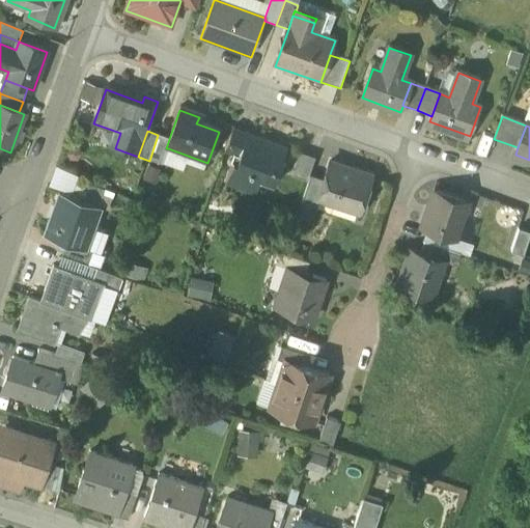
[(225,154),(240,159),(248,136),(232,131),(225,154)]
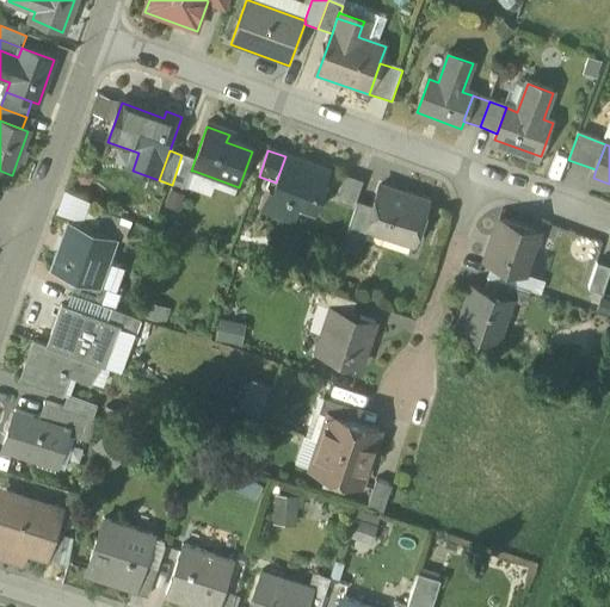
[(195,160),(182,155),(172,185),(186,190),(193,171),(191,171),(195,160)]
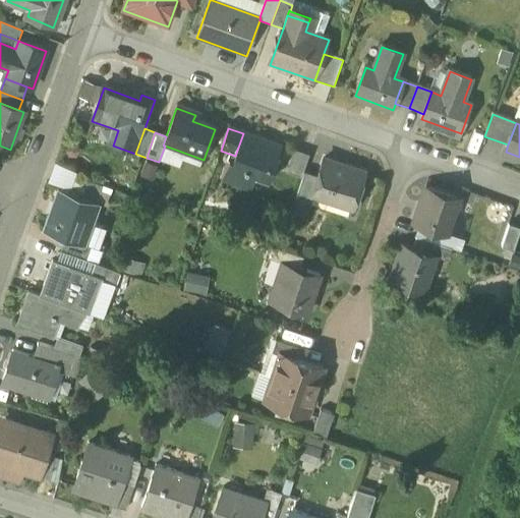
[(222,183),(241,191),(248,171),(253,173),(251,180),(268,186),(279,155),(264,150),(267,141),(243,133),(235,156),(234,160),(231,158),(222,183)]
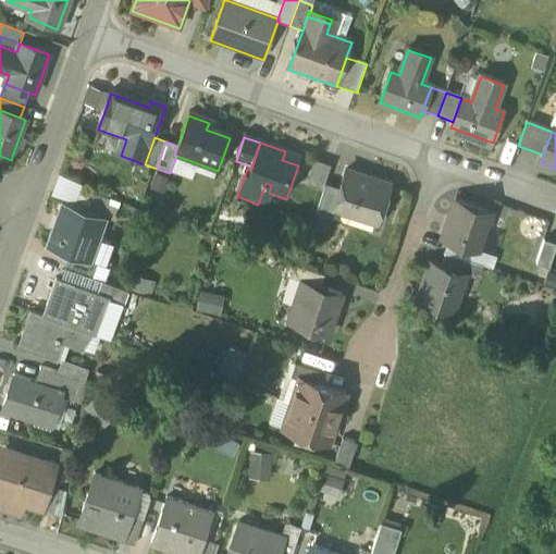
[(307,188),(323,194),(325,186),(331,169),(314,163),(307,188)]
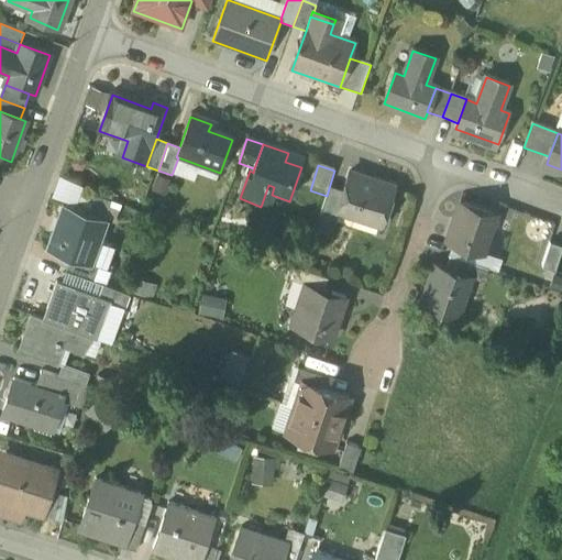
[(340,212),(384,228),(396,190),(350,175),(344,194),(338,212),(340,212)]
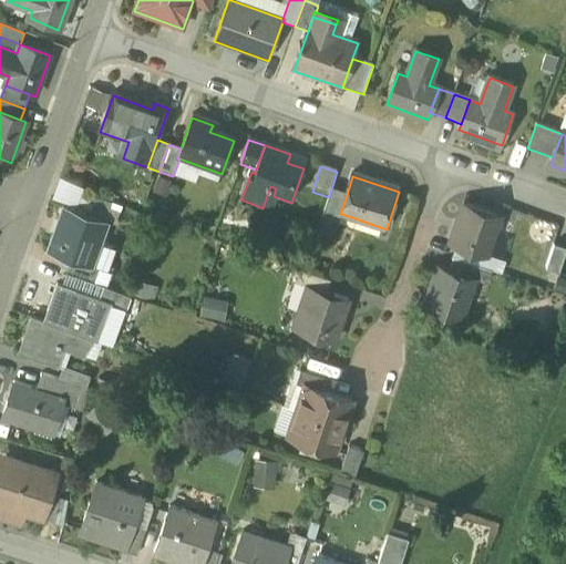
[(53,198),(75,207),(82,188),(60,178),(53,198)]
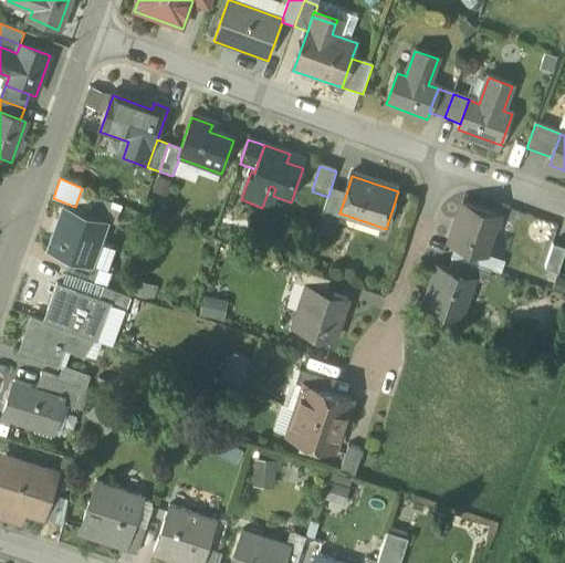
[(346,195),(331,189),(328,197),(320,221),(337,227),(342,214),(339,214),(346,195)]
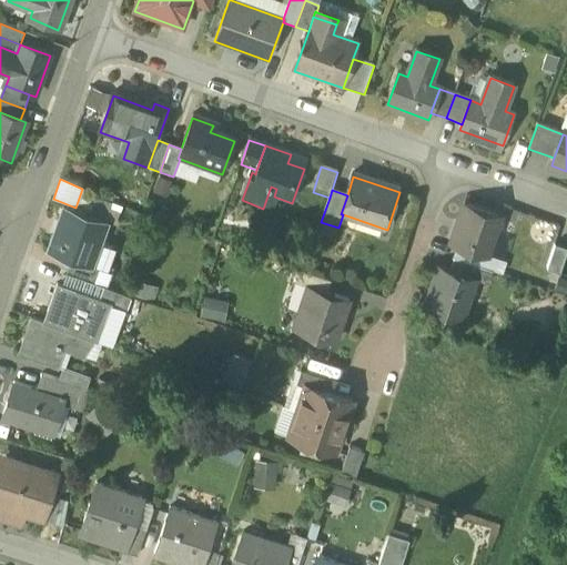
[(444,242),(481,255),(494,217),(457,204),(444,242)]
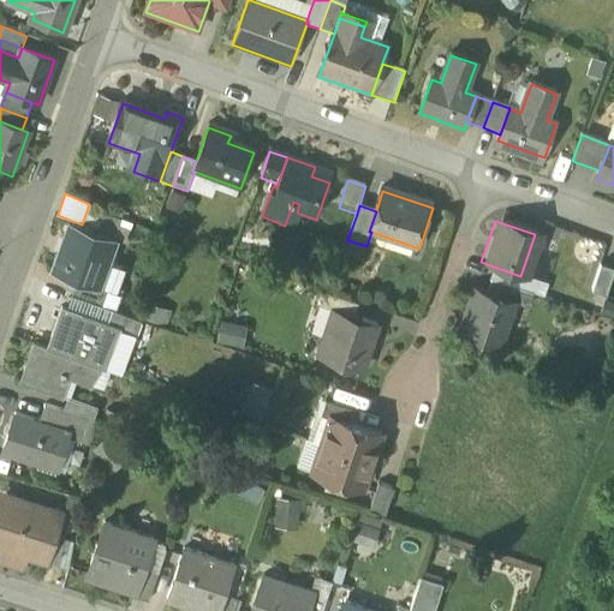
[(77,283),(100,292),(101,291),(119,241),(71,225),(53,274),(77,283)]
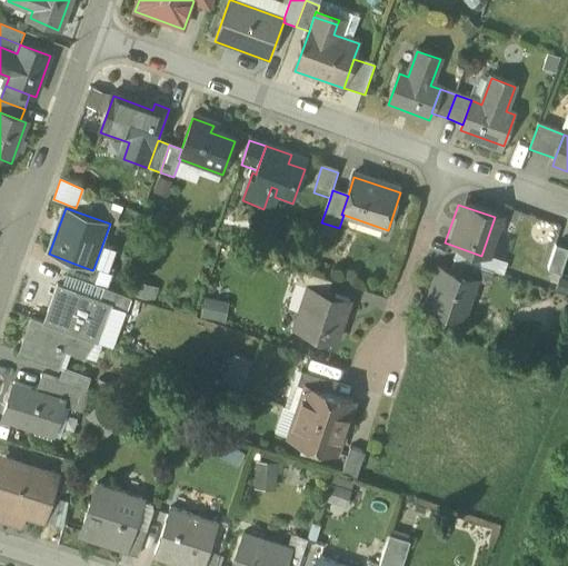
[(548,270),(560,274),(567,252),(567,249),(557,245),(548,270)]
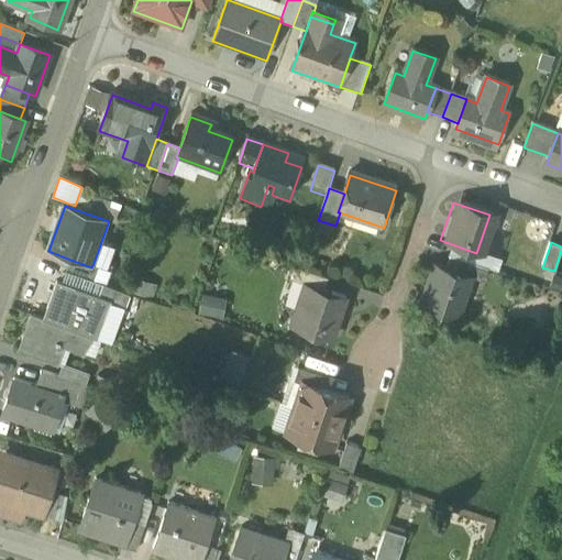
[(487,270),(476,266),(449,256),(444,270),(471,280),(483,283),(487,270)]
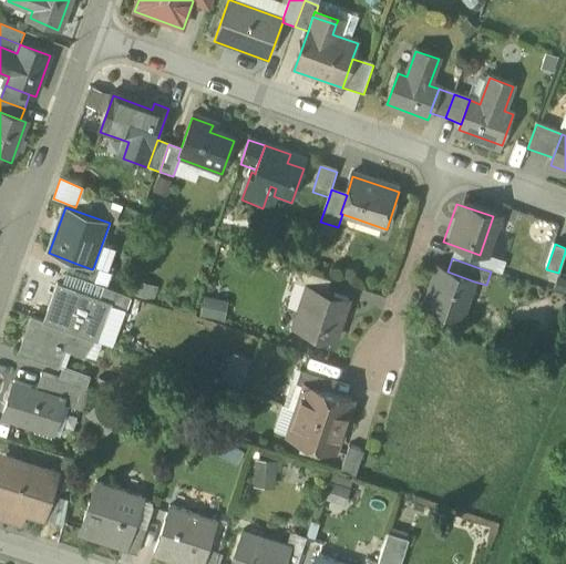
[(65,274),(92,284),(98,269),(93,268),(92,269),(71,262),(65,274)]
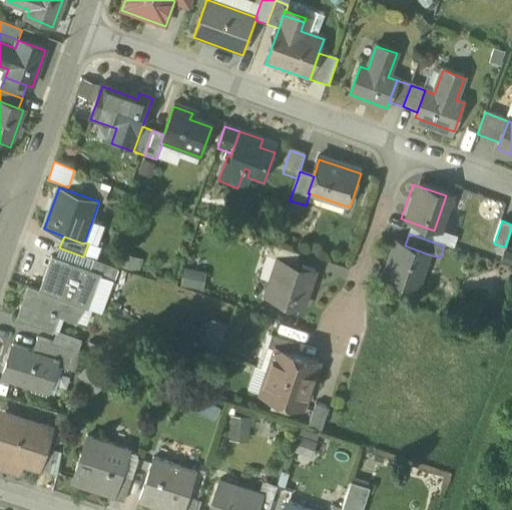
[(385,278),(418,289),(429,255),(405,245),(397,242),(385,278)]
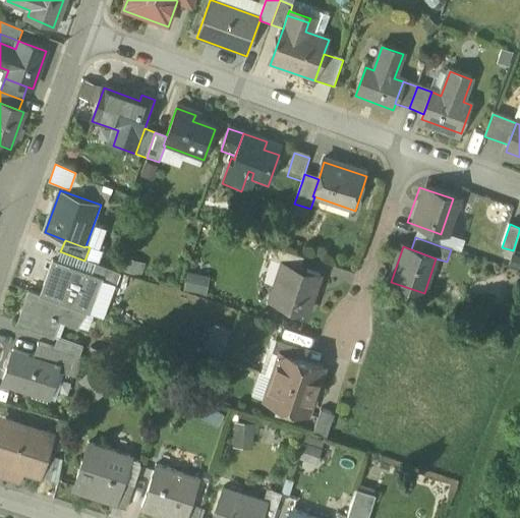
[(284,265),(300,270),(304,257),(280,249),(275,247),(271,260),(284,265)]
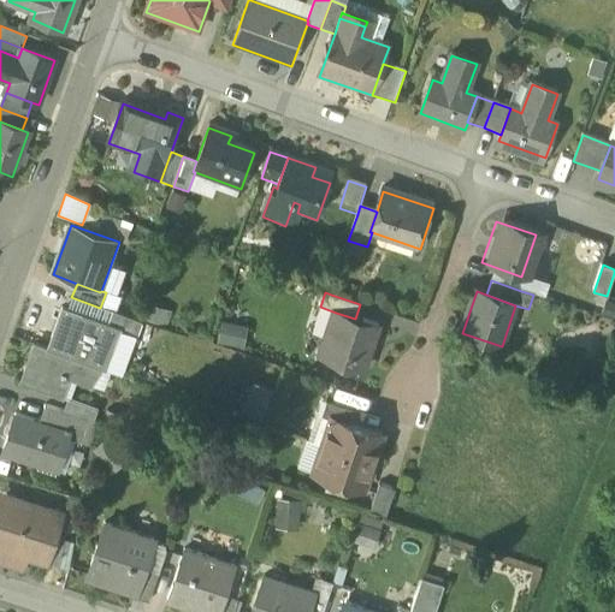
[(66,312),(95,322),(100,308),(71,297),(66,312)]
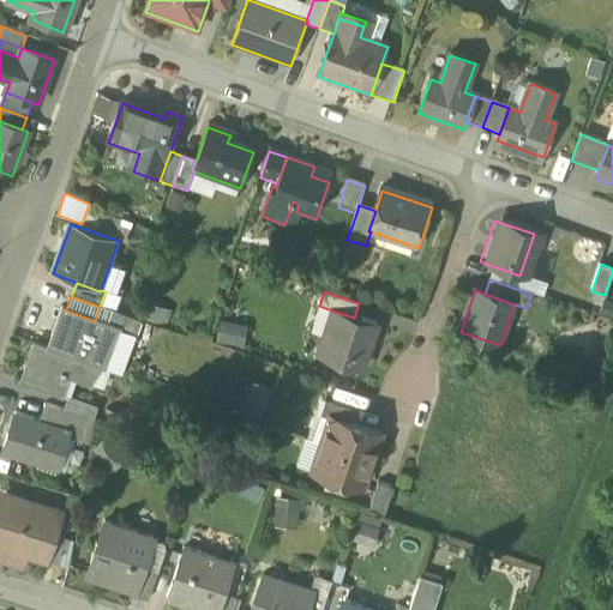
[(113,312),(130,318),(134,303),(116,297),(112,312),(113,312)]
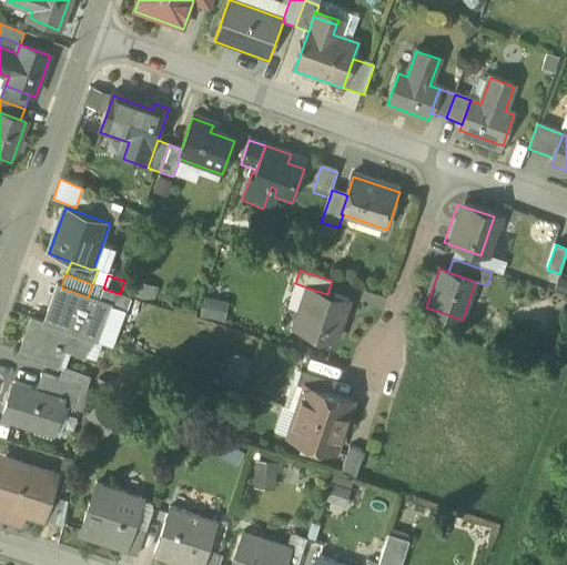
[(94,302),(99,303),(104,289),(103,289),(92,284),(88,298),(94,300),(94,302)]
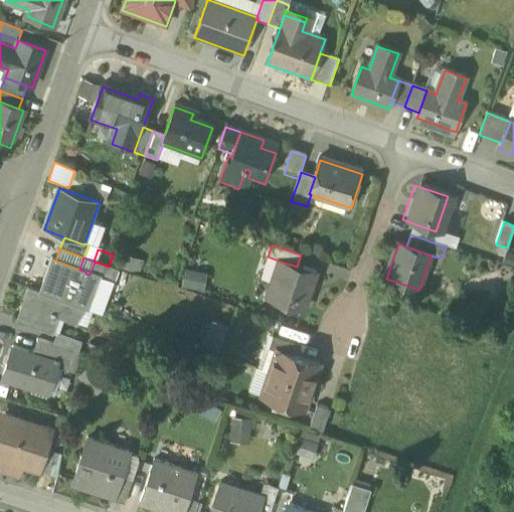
[(52,260),(39,293),(78,307),(83,309),(88,310),(93,294),(79,289),(86,274),(86,272),(79,270),(55,261),(52,260)]
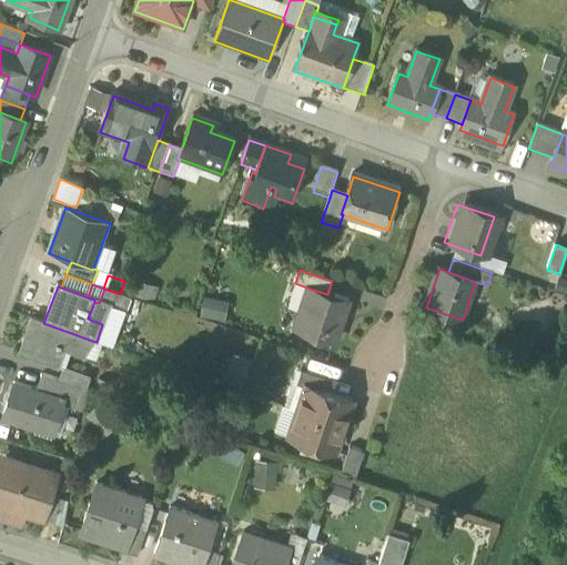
[(120,294),(104,289),(99,303),(124,312),(130,298),(120,294)]
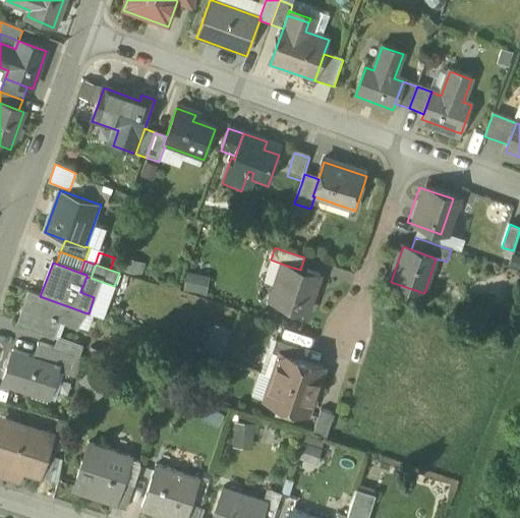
[(270,301),(307,313),(320,276),(300,270),(284,265),(277,287),(275,287),(270,301)]
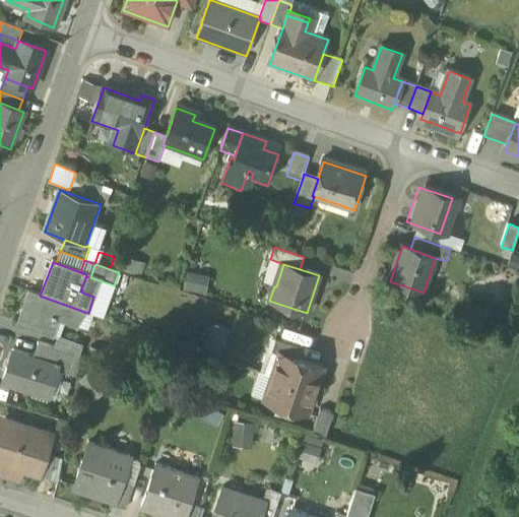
[(184,291),(207,294),(209,274),(186,272),(184,291)]
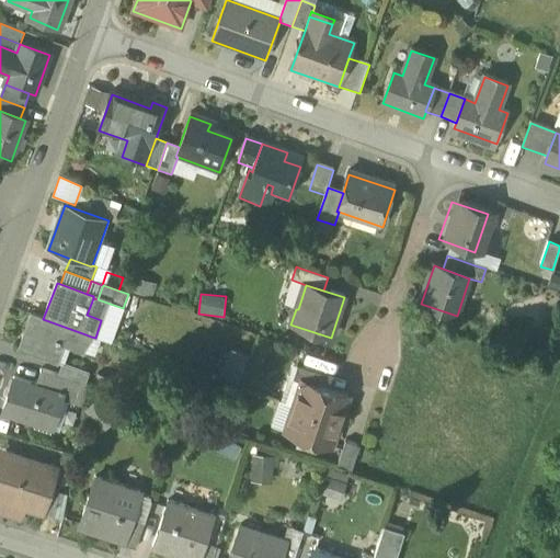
[(79,352),(86,334),(43,319),(32,315),(19,351),(57,365),(64,346),(79,352)]
